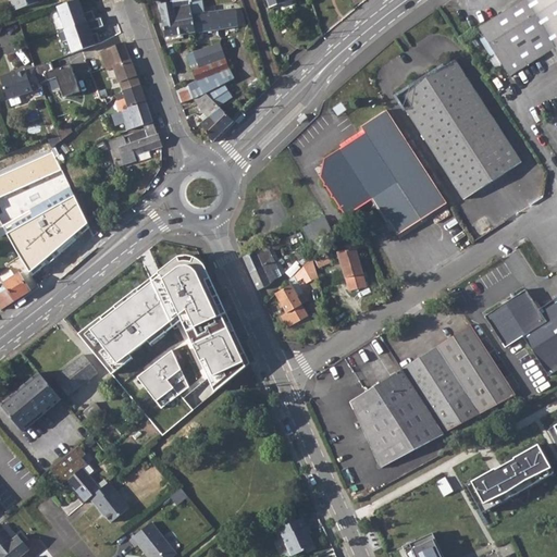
[(11,0),(12,0),(9,1),(13,12),(38,2),(37,0),(11,0)]
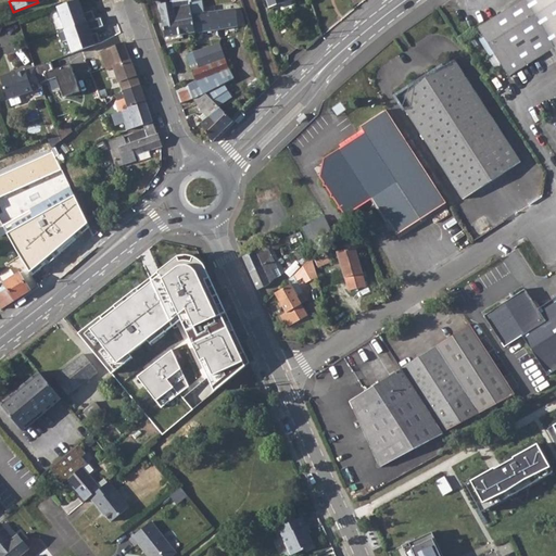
[(96,45),(80,0),(74,0),(55,7),(71,53),(96,45)]
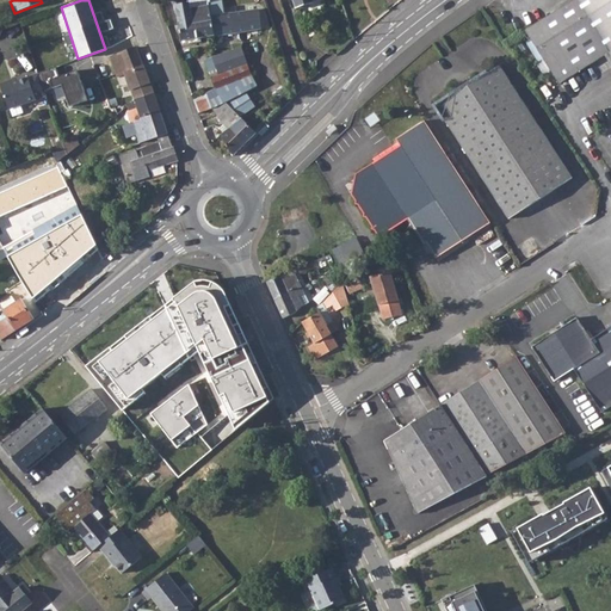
[(609,53),(576,0),(575,0),(526,30),(559,84),(603,56),(609,53)]
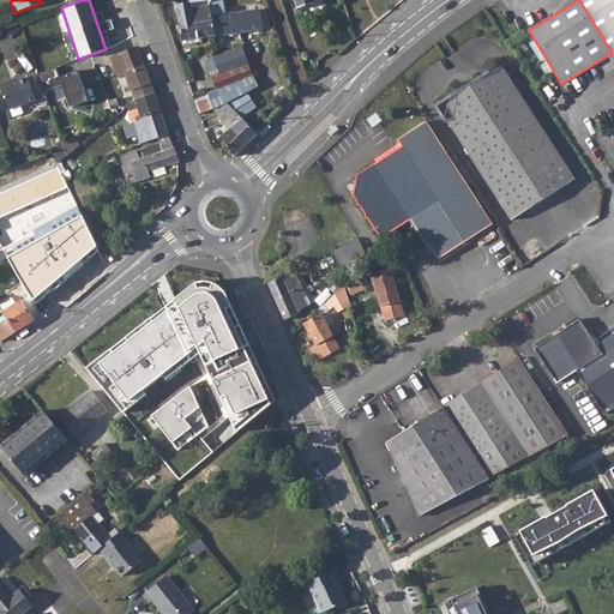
[(613,0),(579,0),(612,53),(606,56),(613,70),(613,68),(613,0)]
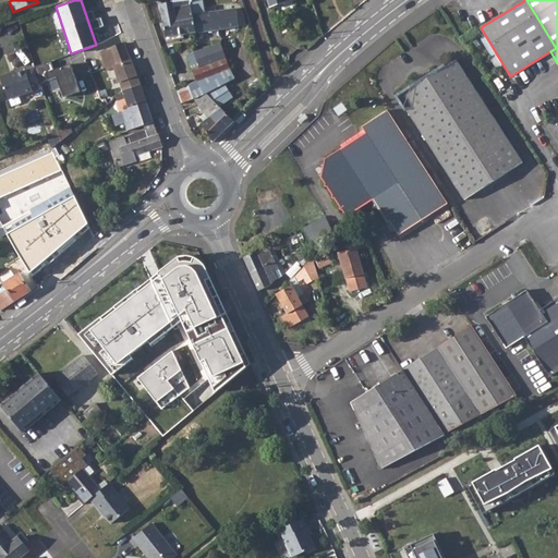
[(197,4),(192,5),(196,32),(239,26),(237,10),(223,12),(221,2),(197,5),(197,4)]
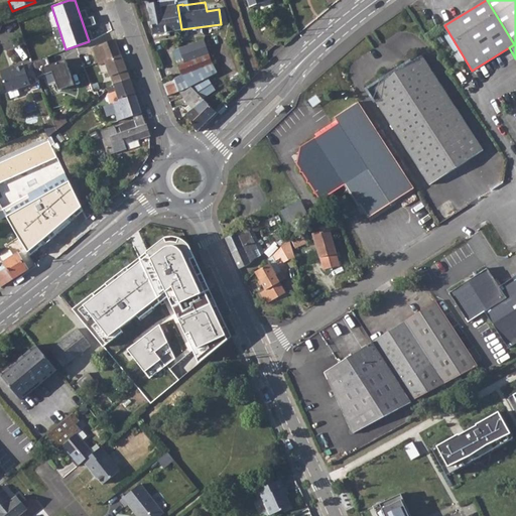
[(150,18),(153,34),(181,29),(177,5),(176,4),(159,8),(160,16),(150,18)]
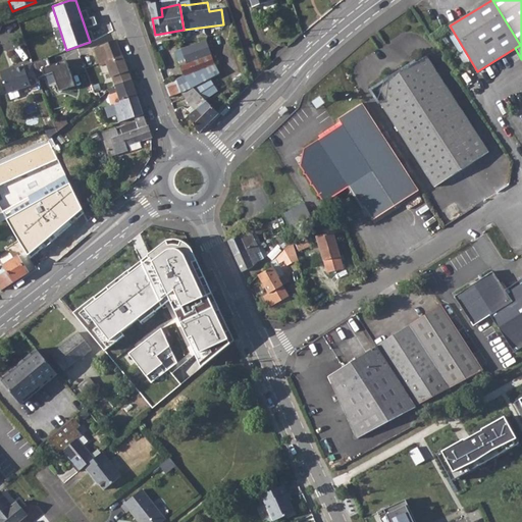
[(116,40),(101,46),(101,48),(106,61),(114,84),(131,79),(116,40)]
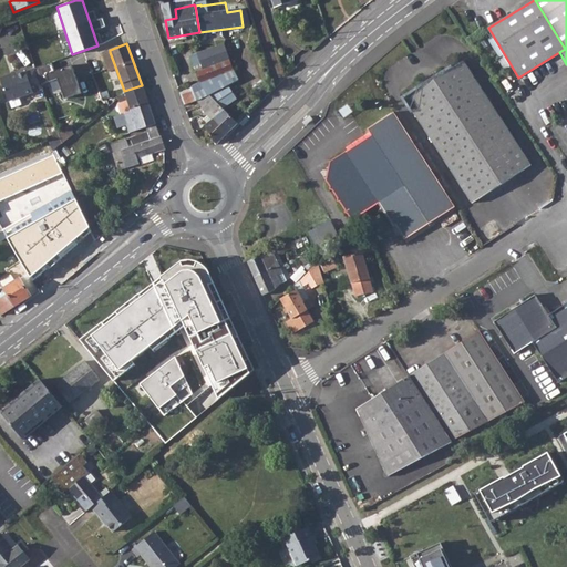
[(197,53),(197,54),(203,68),(228,59),(229,59),(224,43),(197,53)]
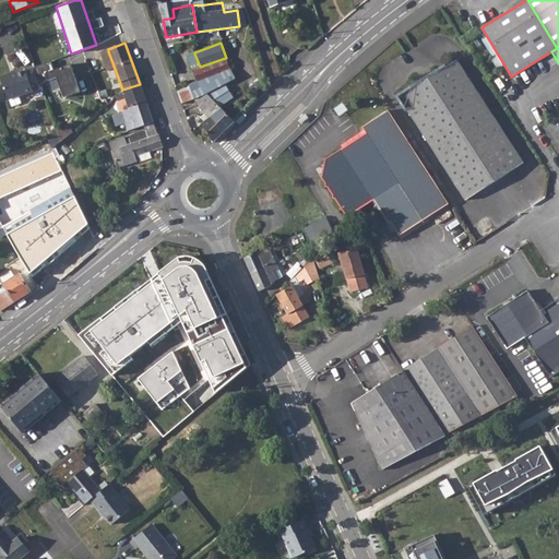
[(114,66),(108,51),(100,54),(107,69),(114,66)]
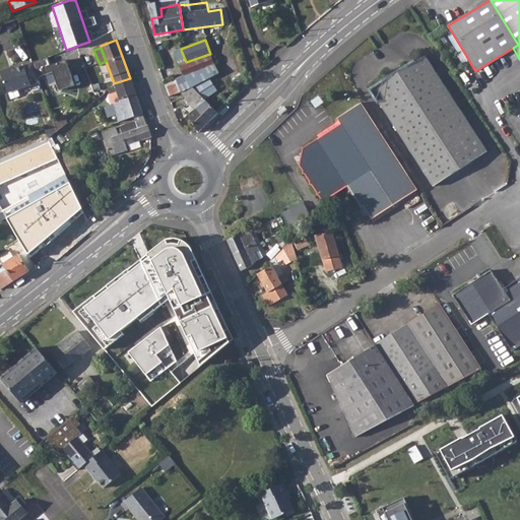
[(180,65),(181,65),(186,63),(186,62),(181,50),(175,53),(180,65)]
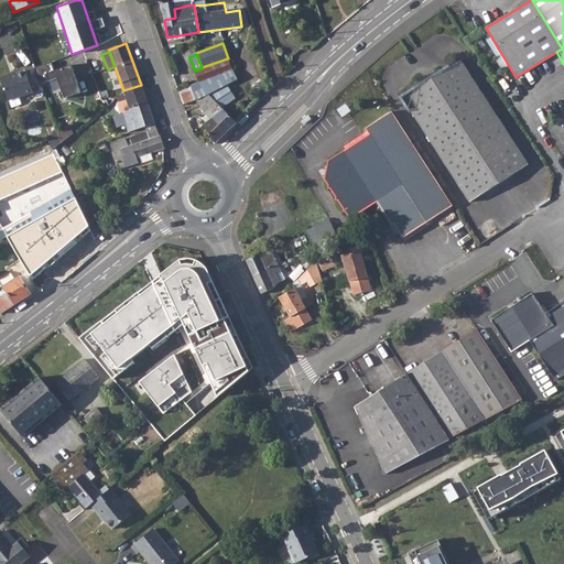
[(191,85),(191,86),(196,100),(197,99),(209,94),(227,85),(228,85),(238,79),(234,72),(232,69),(231,69),(227,58),(202,67),(202,68),(196,71),(201,82),(191,85)]
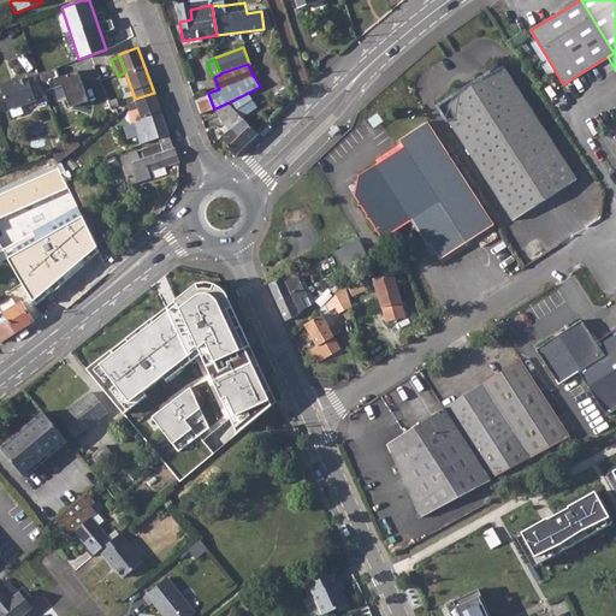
[(503,65),(439,106),(513,220),(576,181),(503,65)]
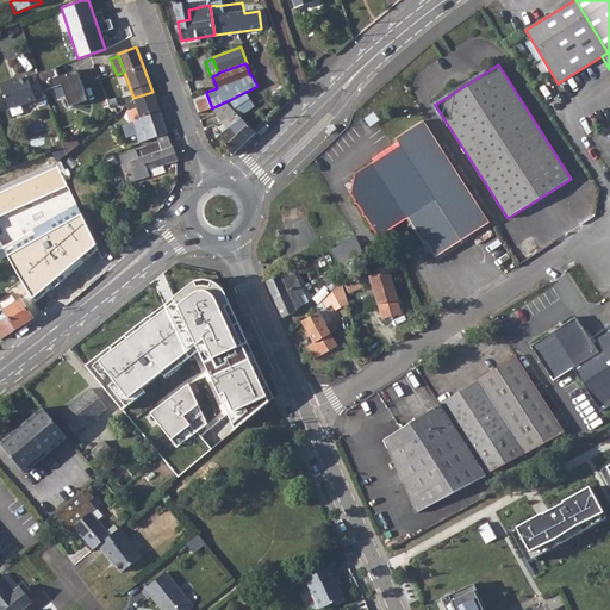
[(56,76),(54,69),(39,74),(44,91),(55,88),(58,99),(66,97),(69,107),(89,101),(79,69),(56,76)]
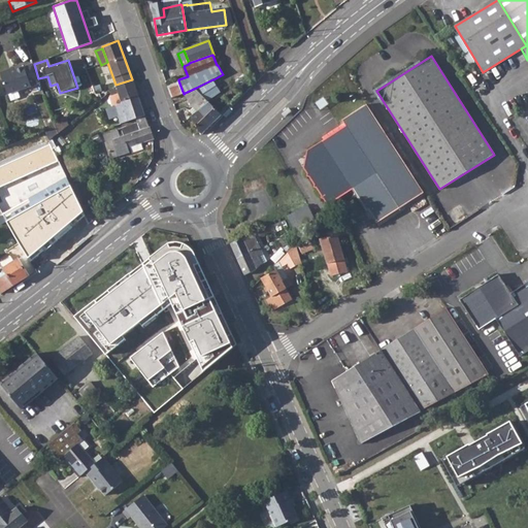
[(34,64),(22,68),(29,87),(40,83),(38,78),(34,64)]
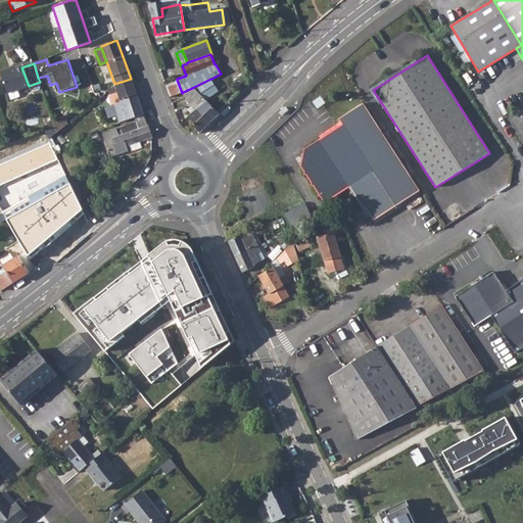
[(21,67),(11,70),(10,68),(0,73),(0,75),(6,93),(29,86),(21,67)]
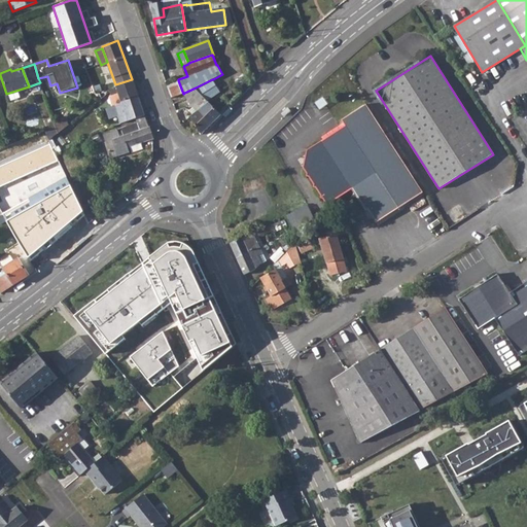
[(116,86),(110,91),(111,95),(108,96),(112,107),(106,109),(110,119),(118,116),(120,123),(136,118),(145,115),(132,79),(115,84),(116,86)]
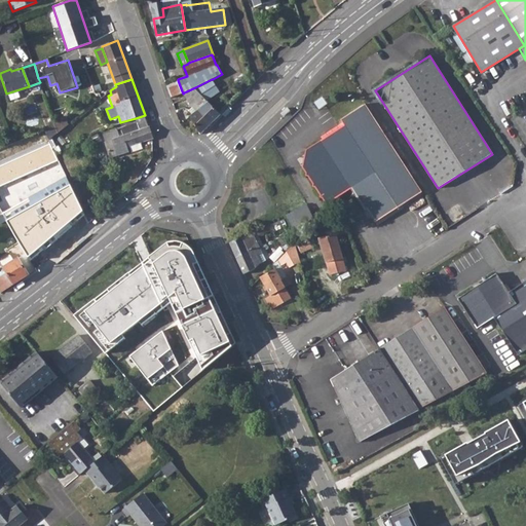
[(212,79),(195,87),(207,100),(220,91),(213,79),(212,79)]
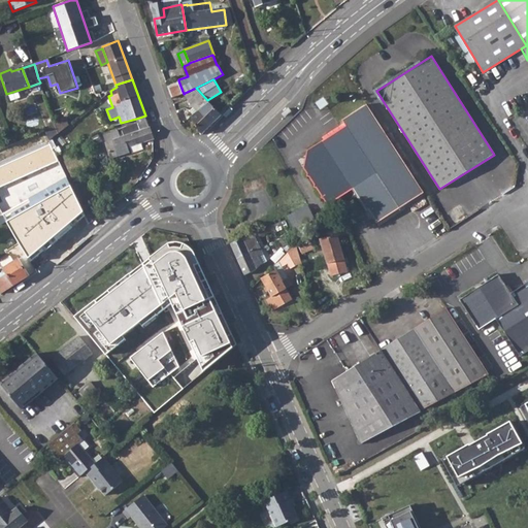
[(178,80),(167,85),(172,98),(180,95),(184,94),(178,80)]
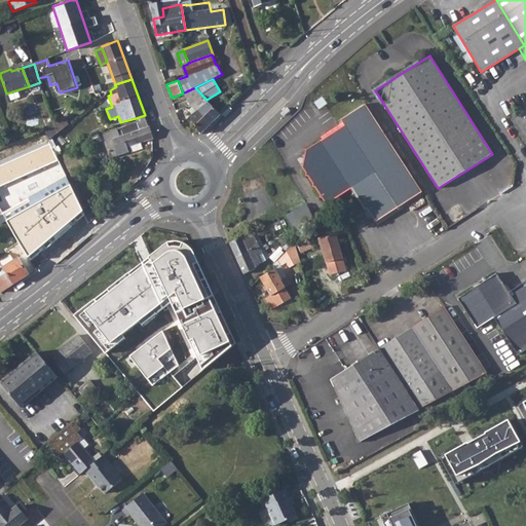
[(198,109),(212,123),(221,114),(207,100),(195,87),(184,92),(184,94),(187,97),(193,107),(195,105),(198,109)]
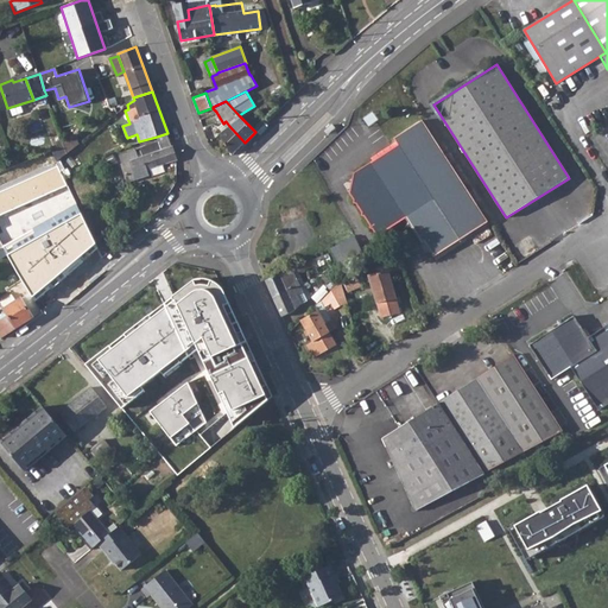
[(488,222),(422,119),(392,138),(390,149),(352,175),(349,195),(353,201),(352,204),(355,204),(361,214),(360,217),(363,217),(369,227),(368,229),(372,230),(377,238),(405,219),(420,242),(424,240),(435,257),(488,222)]
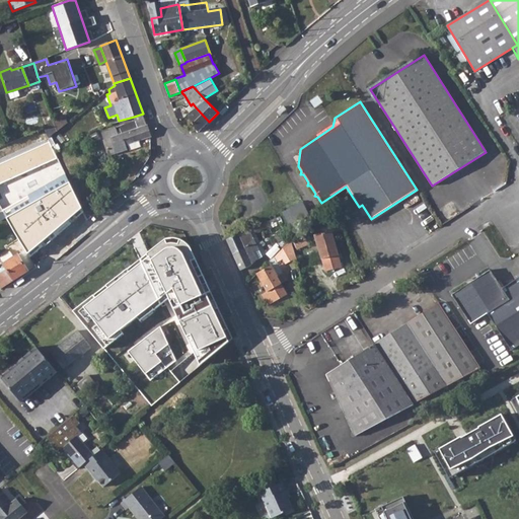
[(229,108),(226,106),(219,114),(222,117),(229,108)]
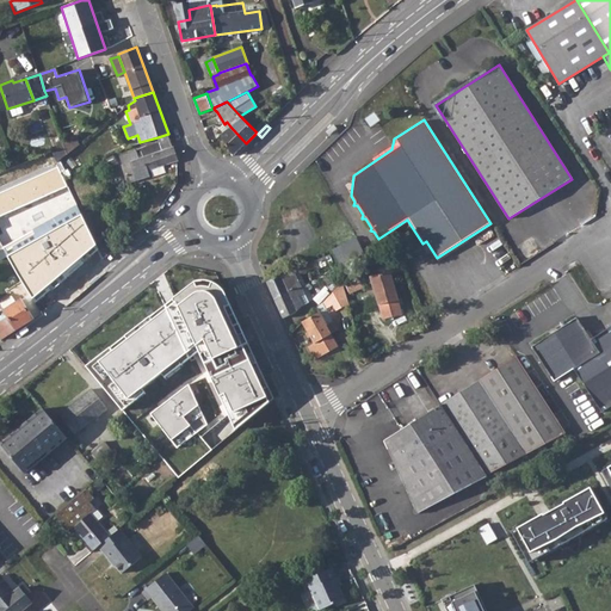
[(329,136),(338,129),(334,125),(326,133),(329,136)]
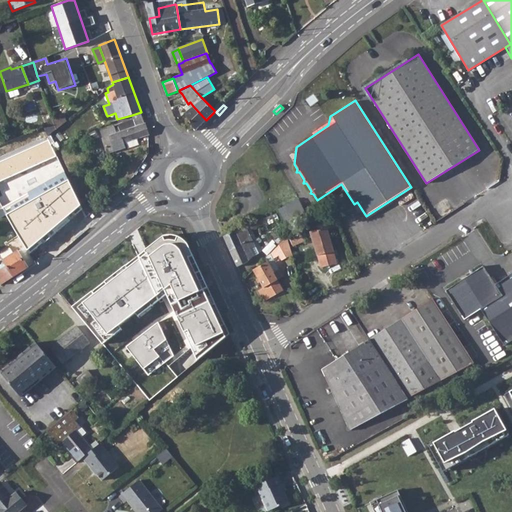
[(191,108),(184,114),(196,130),(206,120),(193,106),(191,108)]
